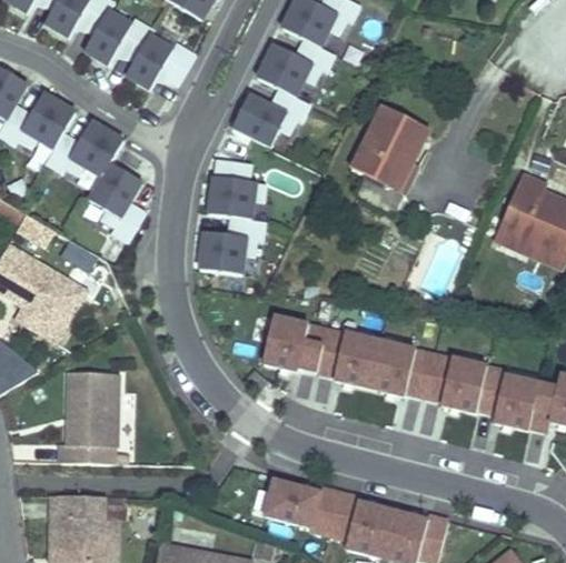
[(6,0),(27,12),(33,0),(41,0),(53,8),(58,0),(6,0)]
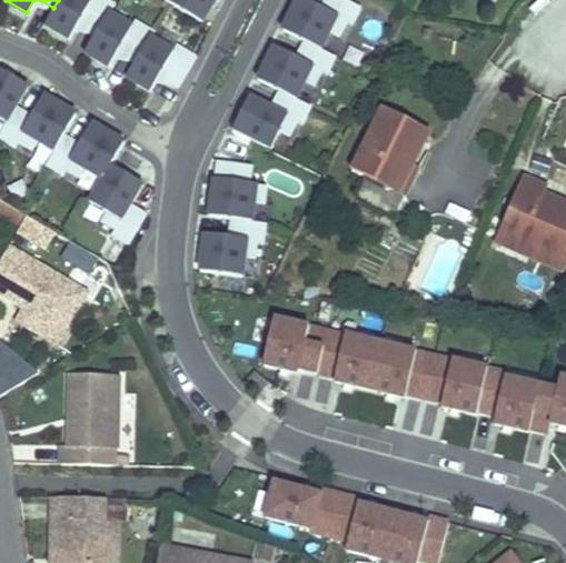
[(58,0),(53,8),(45,22),(68,37),(77,21),(95,32),(108,10),(113,1),(111,0),(58,0)]
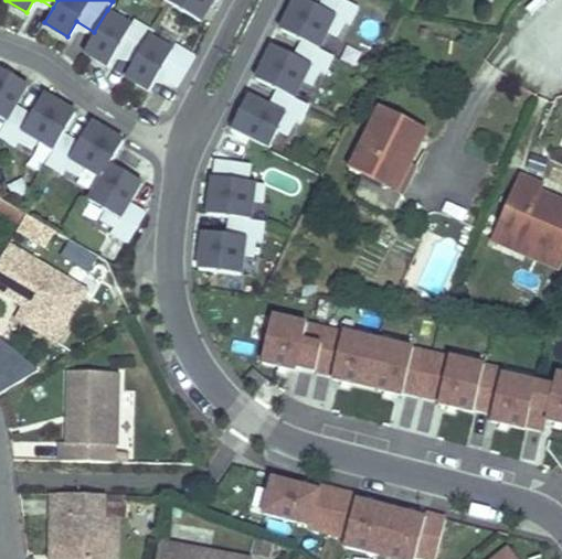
[(168,0),(201,19),(211,0),(168,0)]
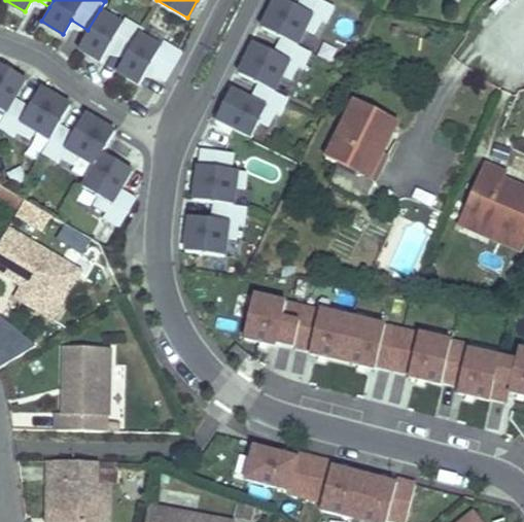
[(299,0),(297,4),(288,0),(274,0),(262,25),(297,42),(305,26),(314,30),(320,16),(325,20),(334,3),(327,0),(299,0)]
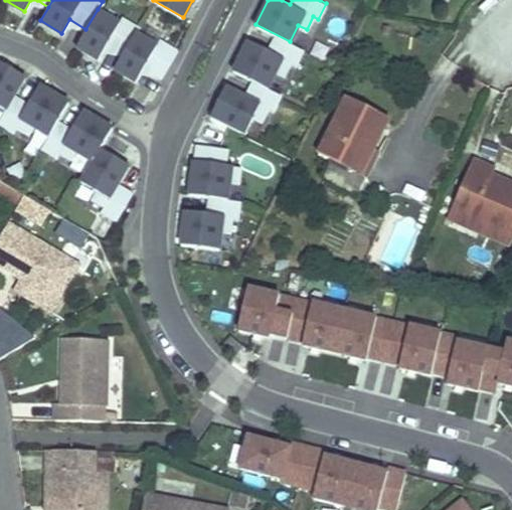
[(86,29),(75,45),(98,58),(106,44),(122,54),(136,31),(139,26),(121,15),(118,21),(98,9),(86,29)]
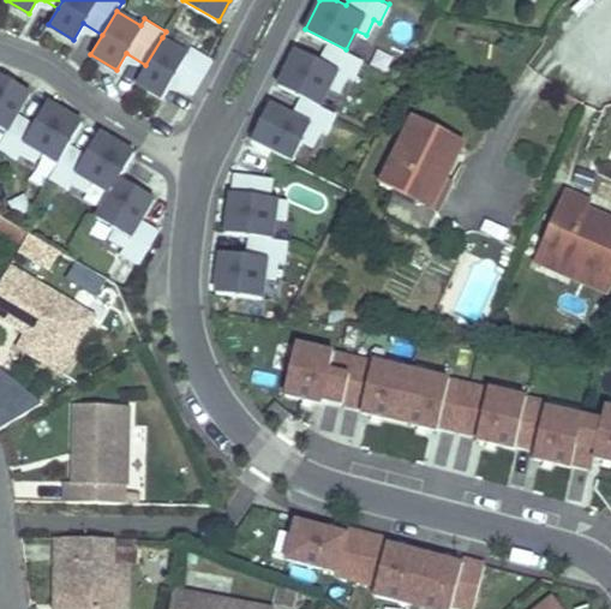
[(145,65),(136,81),(161,96),(171,79),(191,93),(210,58),(190,46),(185,52),(162,37),(145,65)]
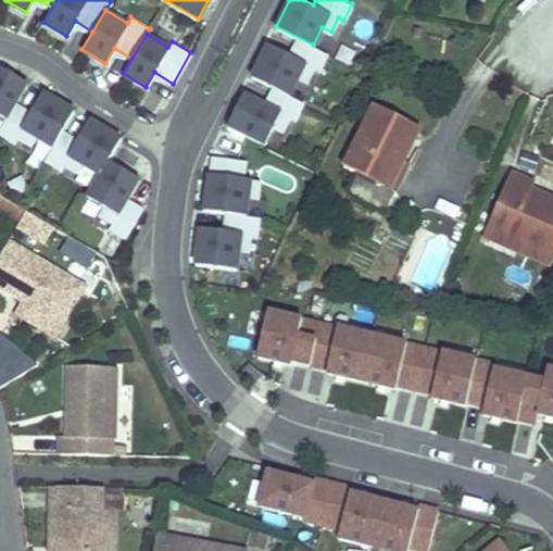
[(289,53),(268,42),(252,75),(273,86),(288,94),(297,76),(306,80),(314,66),(319,70),(328,52),(313,45),(297,37),(289,53)]
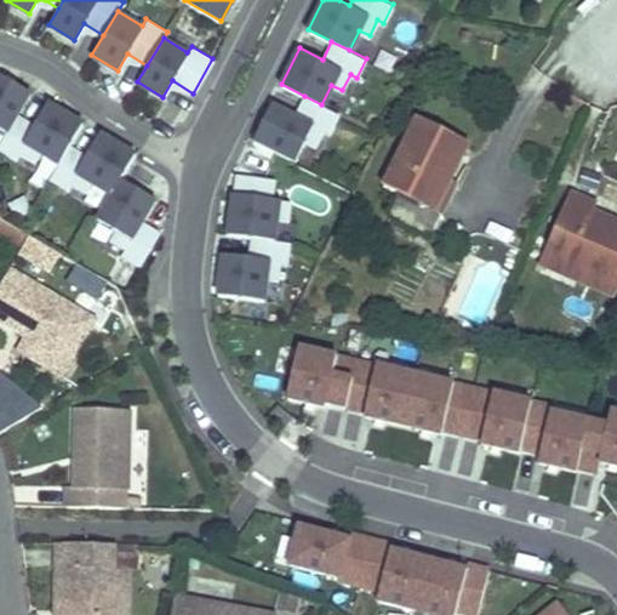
[(0,127),(6,131),(16,114),(29,92),(0,74),(0,127)]
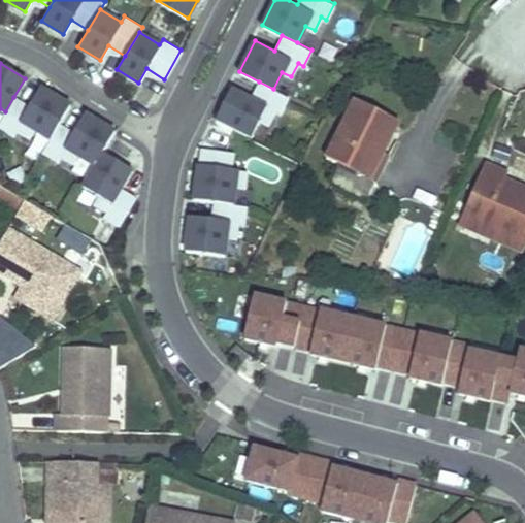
[(252,97),(231,87),(216,118),(252,135),(260,119),(268,123),(275,109),(281,111),(288,96),(273,89),(259,82),(252,97)]
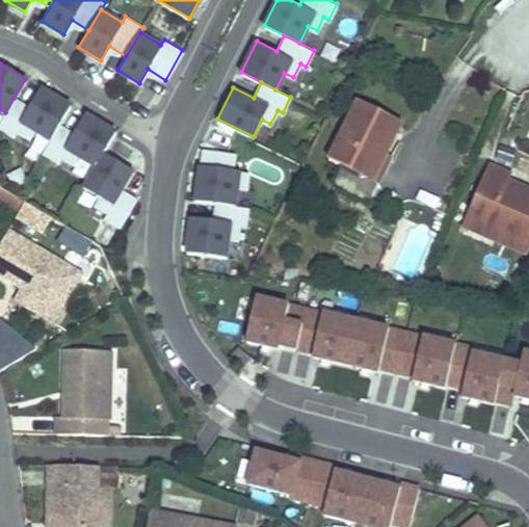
[(70,105),(40,87),(28,106),(14,98),(5,112),(0,121),(0,128),(12,135),(16,130),(29,138),(34,129),(50,139),(58,124),(70,105)]
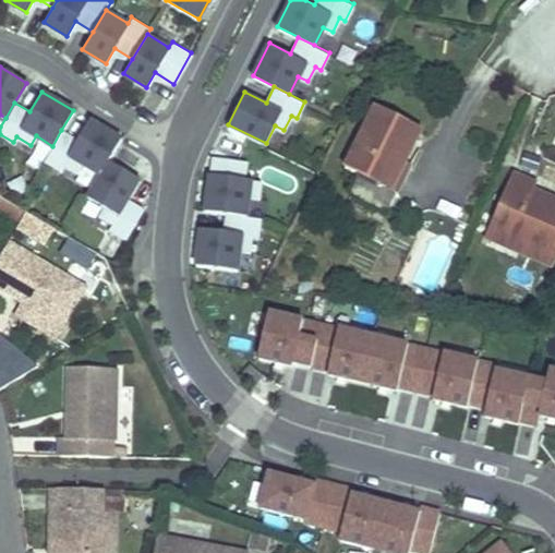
[(403,159),(420,127),(374,104),(342,164),(357,171),(346,190),(387,211),(399,187),(385,179),(397,156),(403,159)]
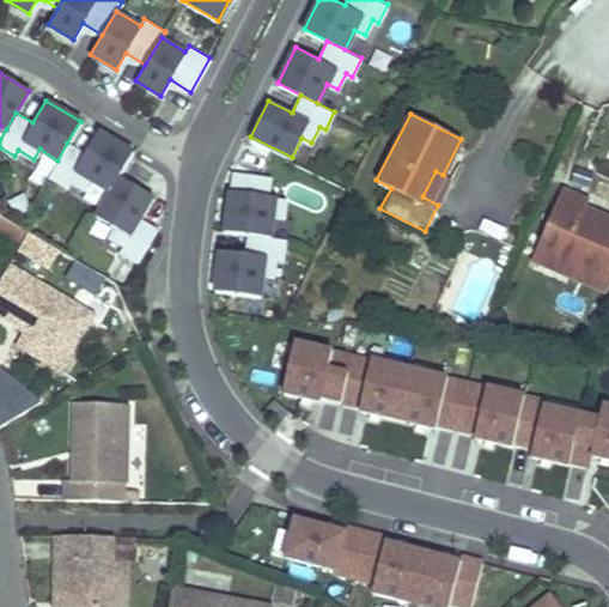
[(132,151),(97,131),(84,153),(67,143),(58,161),(48,176),(67,187),(69,181),(85,189),(91,180),(109,190),(132,151)]
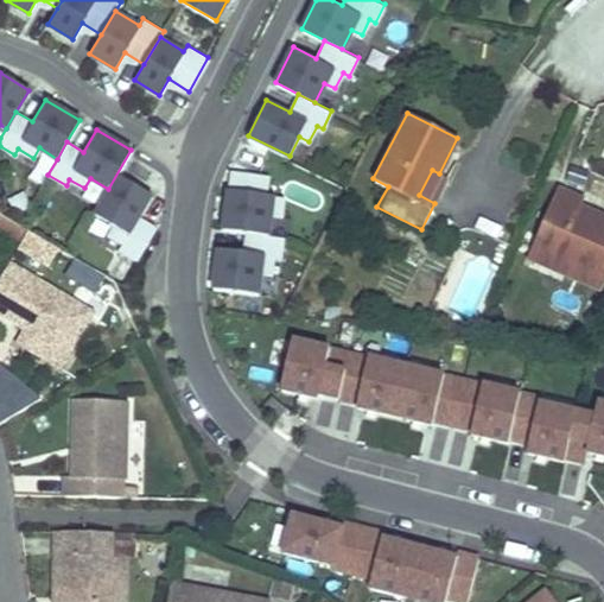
[(269,173),(231,169),(223,228),(246,230),(268,234),(271,213),(283,214),(285,195),(267,192),(269,173)]
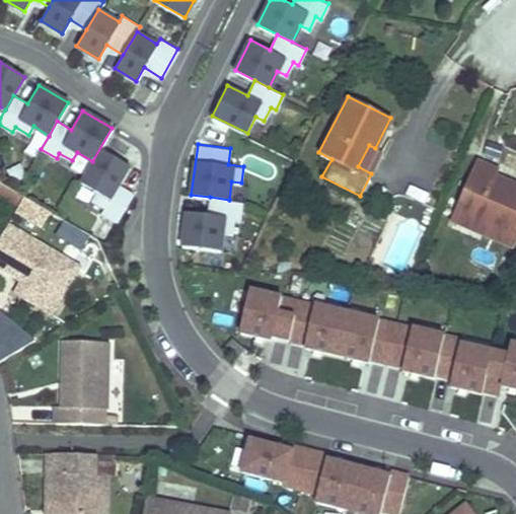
[(371,173),(382,152),(375,148),(369,145),(358,166),(371,173)]
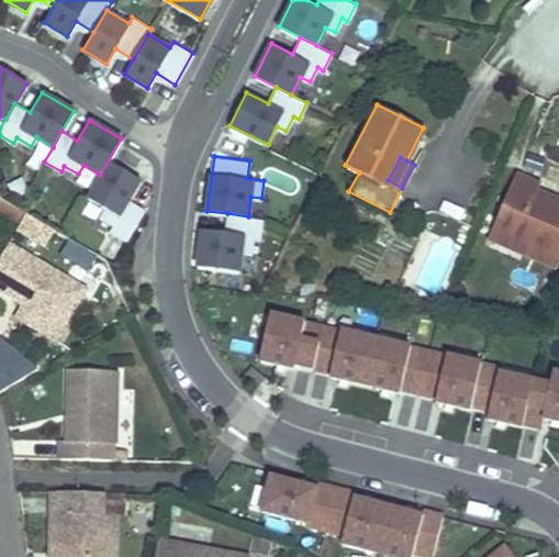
[(127,200),(140,180),(108,162),(100,175),(87,197),(104,208),(99,216),(112,224),(109,230),(125,240),(144,209),(127,200)]
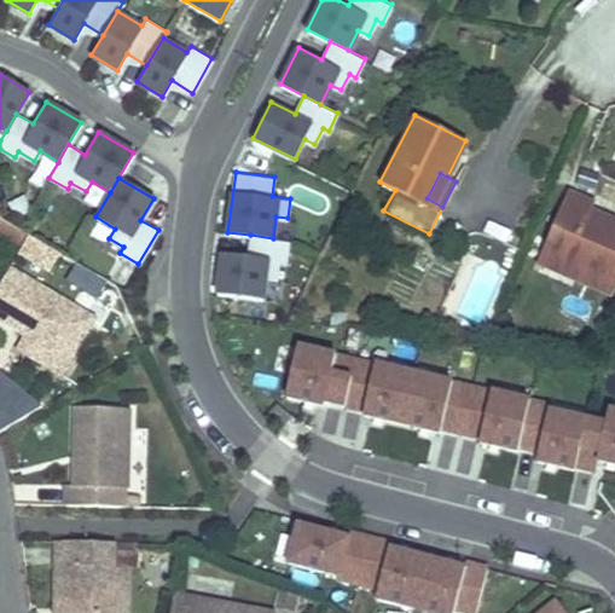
[(611,282),(614,272),(614,219),(587,207),(590,201),(568,190),(537,259),(564,271),(569,262),(608,281),(611,282)]
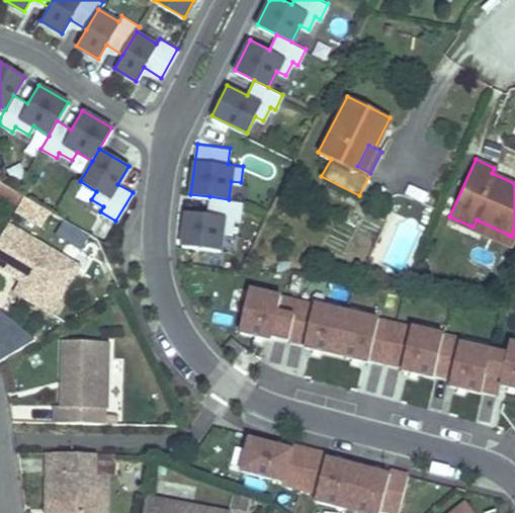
[(46,207),(23,194),(15,208),(37,221),(46,207)]
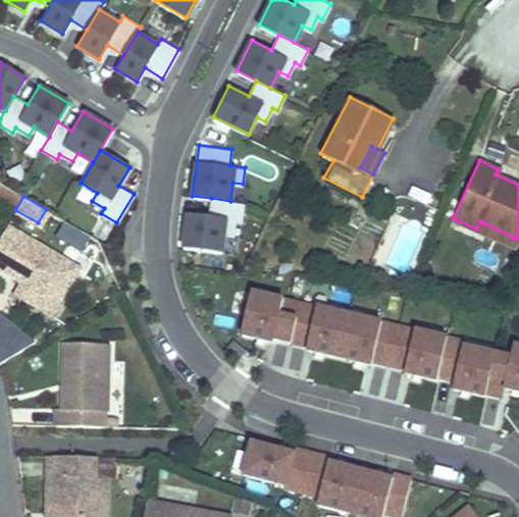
[(209,215),(188,212),(183,246),(222,251),(224,233),(234,234),(236,219),(242,220),(244,202),(230,201),(211,198),(209,215)]
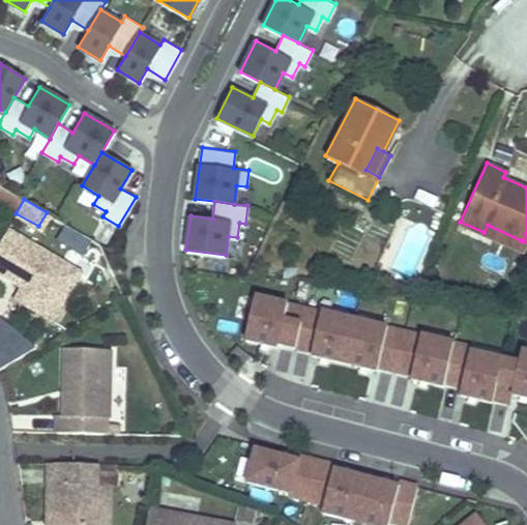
[(42,230),(52,215),(47,212),(38,226),(38,227),(42,230)]
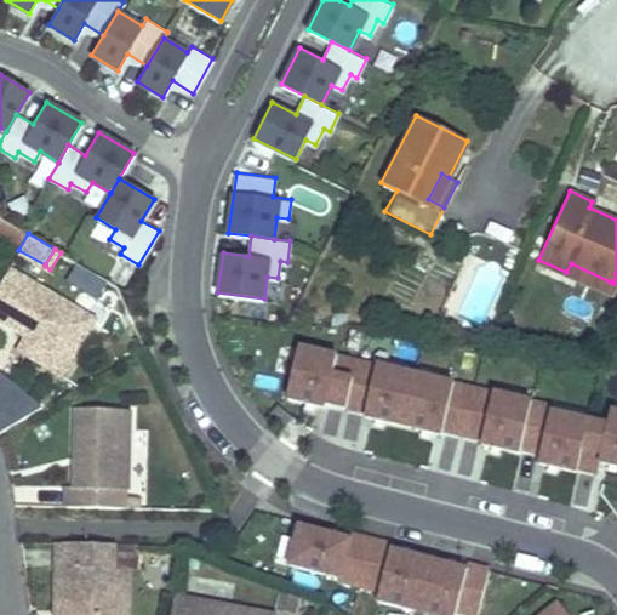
[(610,282),(571,263),(566,272),(569,273),(610,292),(613,283),(610,282)]
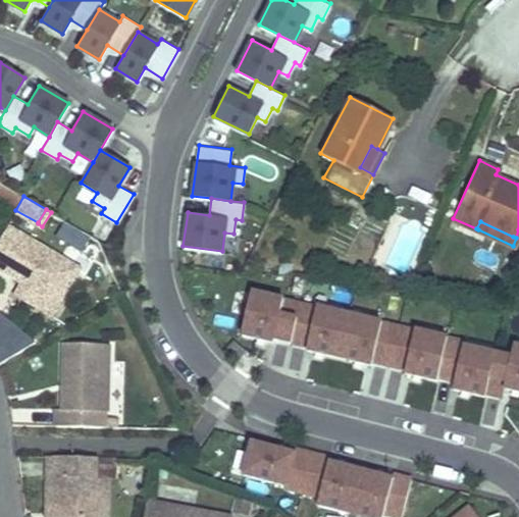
[(64,259),(6,224),(0,235),(0,269),(20,280),(14,293),(52,315),(68,289),(53,279),(64,259)]
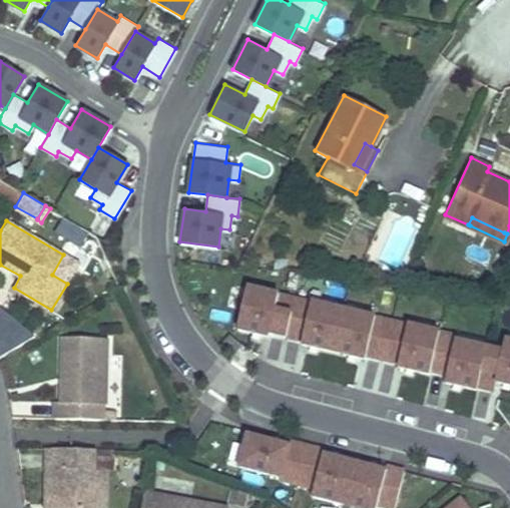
[(78,264),(63,255),(52,275),(67,284),(78,264)]
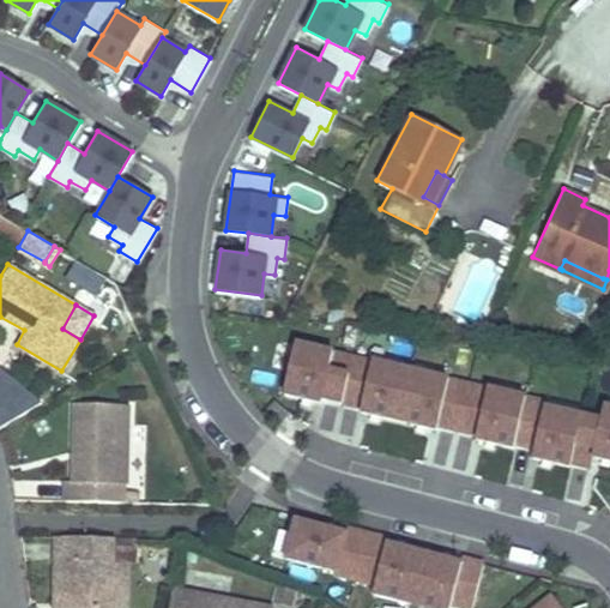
[(543,398),(294,339),(282,390),(320,399),(321,395),(360,404),(358,408),(434,426),(435,422),(473,431),(473,434),(511,444),(512,440),(531,444),(530,453),(567,463),(568,459),(589,464),(591,455),(609,458),(609,405),(603,404),(599,419),(542,403),(543,398)]
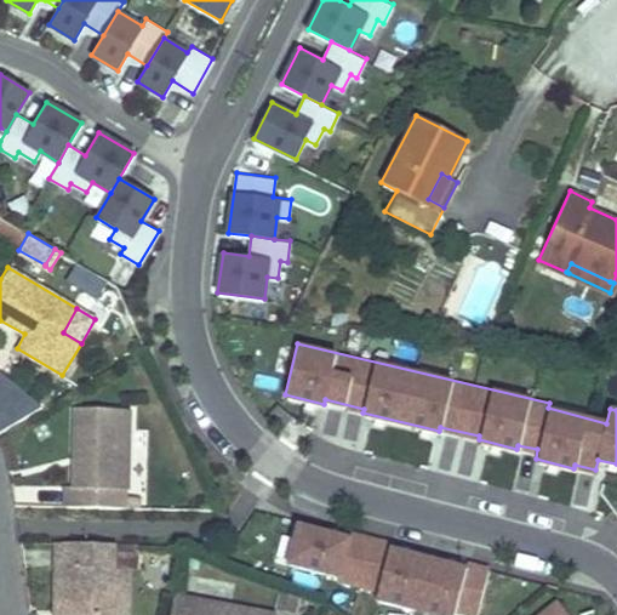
[(0,427),(38,403),(0,371),(0,427)]
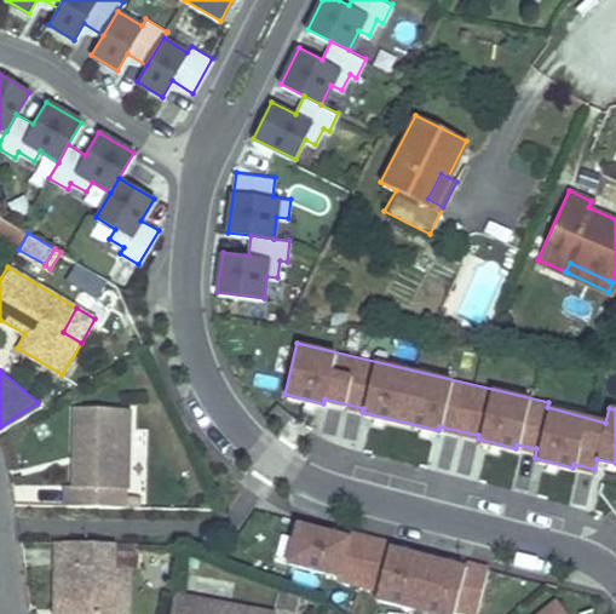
[(65,483),(64,503),(99,503),(137,504),(137,492),(127,491),(127,486),(130,407),(75,405),(73,483),(65,483)]
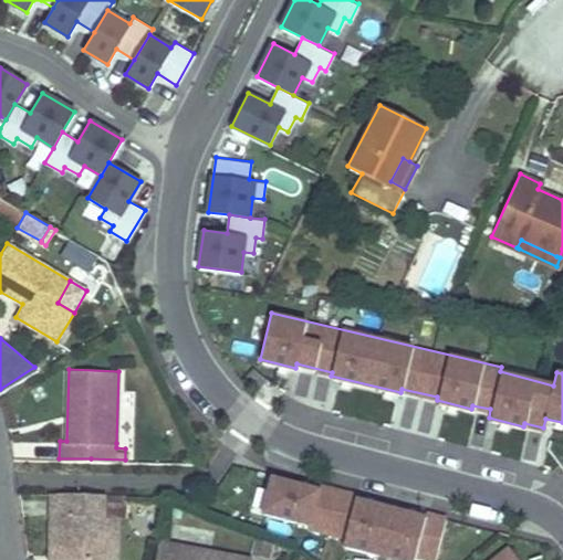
[(376,559),(413,559),(427,517),(273,468),(259,510),(347,539),(344,550),(376,559)]
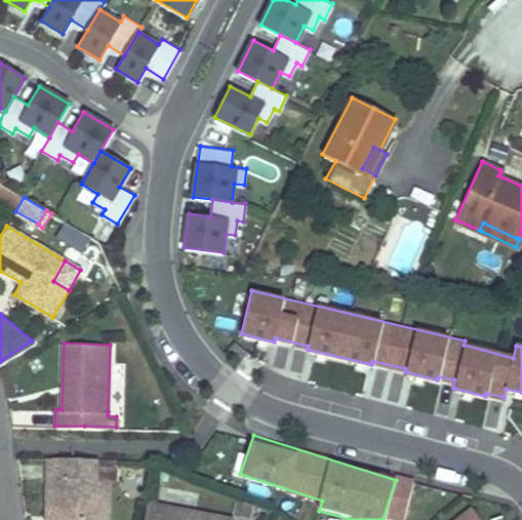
[(97,480),(98,457),(49,455),(47,478),(52,478),(50,519),(95,519),(97,483),(97,480)]
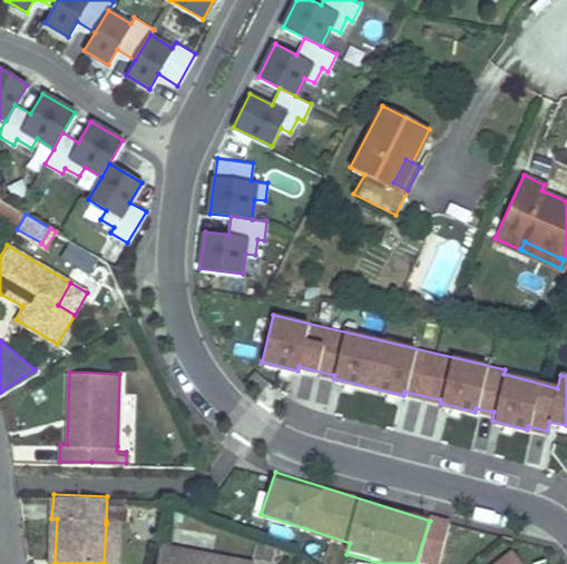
[(119,563),(121,521),(106,521),(106,524),(104,563),(119,563)]
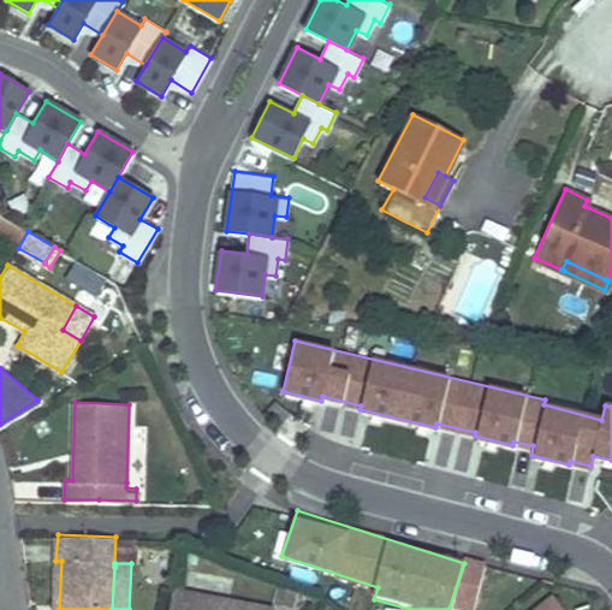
[(272,609),(273,606),(189,591),(184,609),(272,609)]
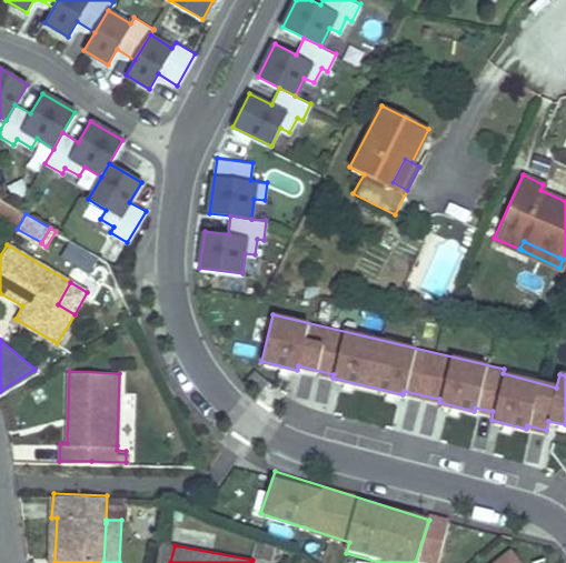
[(518,562),(507,549),(489,562),(518,562)]
